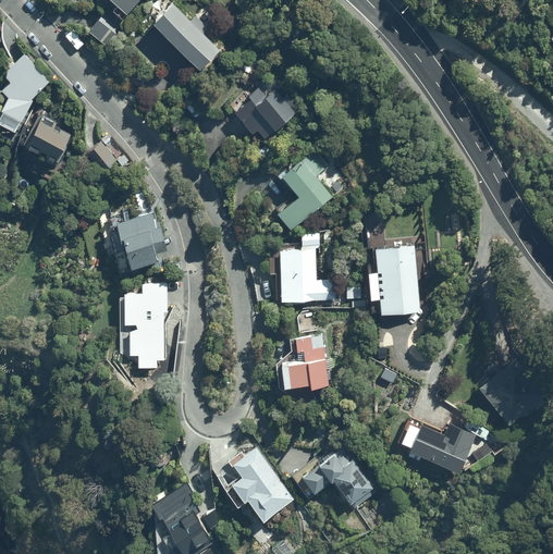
[(110,0),(127,15),(140,0),(110,0)]
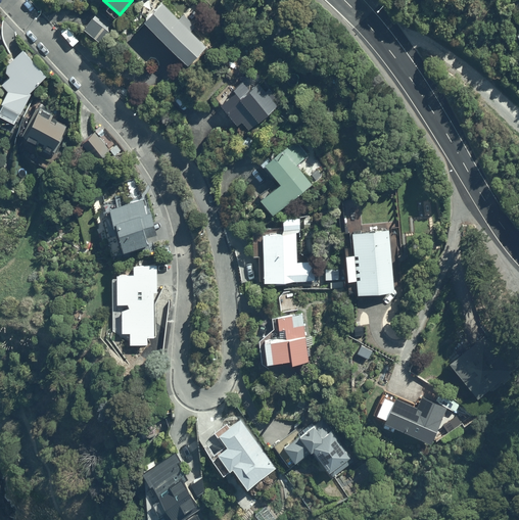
[(163,4),(145,25),(190,67),(209,48),(163,4)]
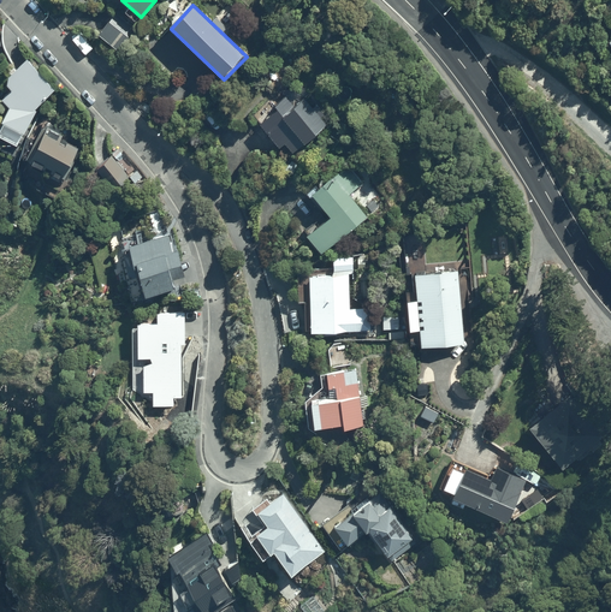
[(132,34),(112,17),(96,36),(117,53),(132,34)]
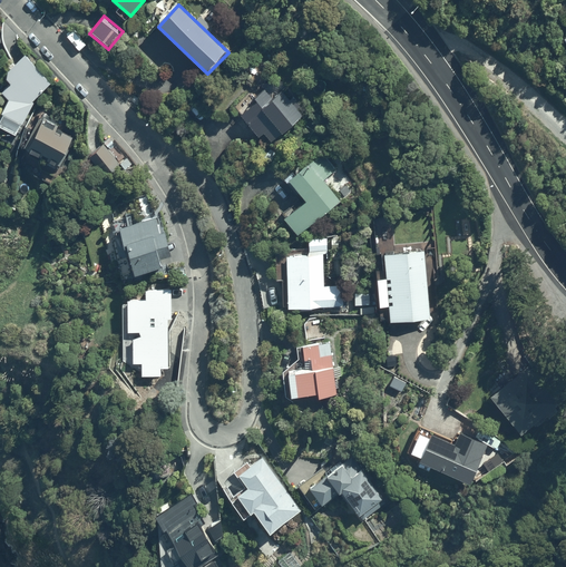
[(47,88),(20,59),(0,79),(0,81),(7,89),(0,95),(0,99),(5,104),(0,113),(0,134),(10,139),(16,127),(19,128),(30,107),(29,106),(47,88)]
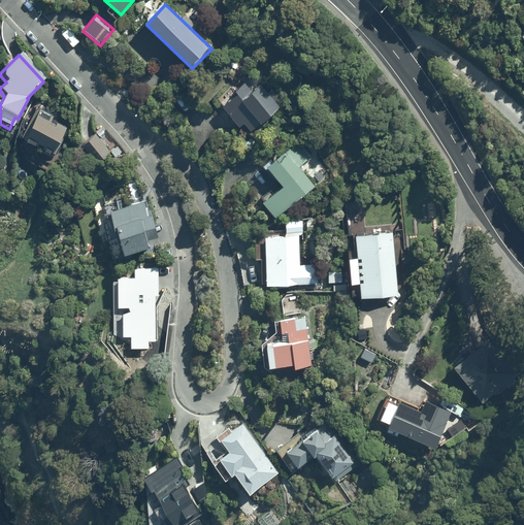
[(238,95),(222,107),(237,128),(242,123),(249,131),(279,108),(260,85),(250,92),(244,85),(235,92),(238,95)]
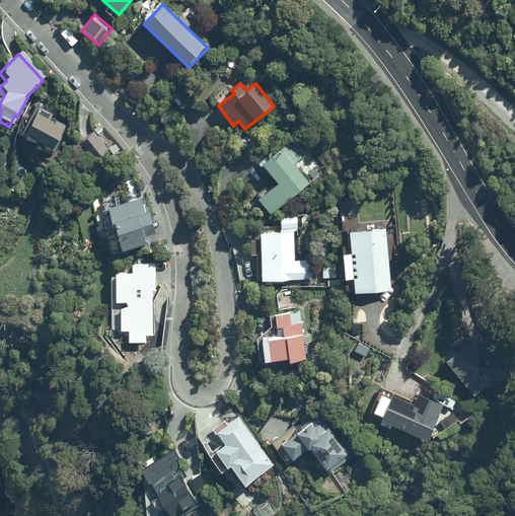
[(66,124),(37,108),(21,136),(52,152),(66,124)]
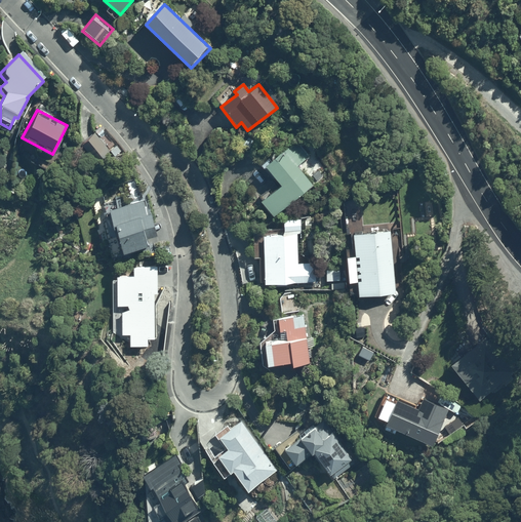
[(105,153),(90,136),(77,149),(91,165),(105,153)]
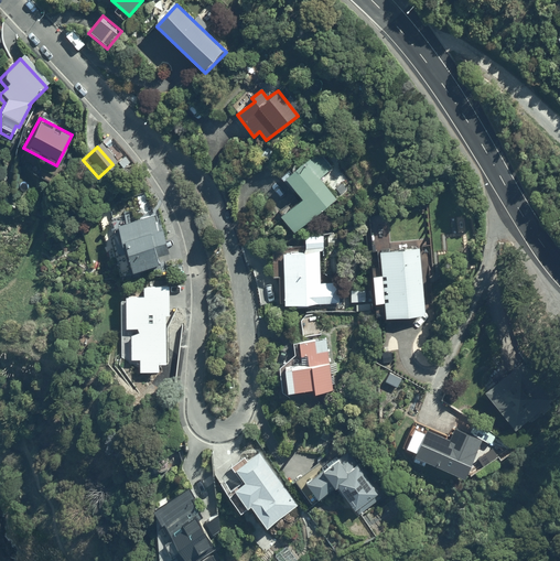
[(281,216),(294,233),(335,201),(319,180),(330,172),(316,155),(287,180),(302,200),(281,216)]
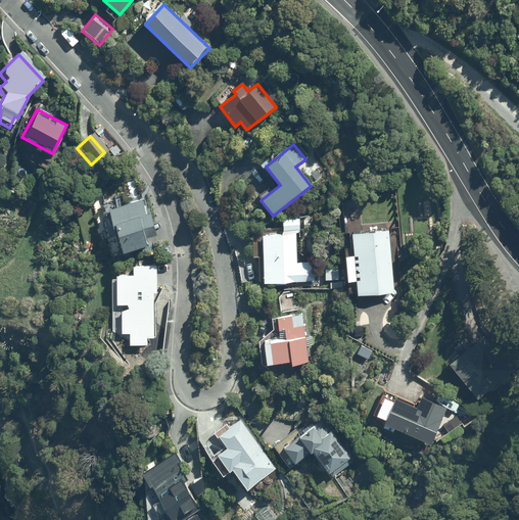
[(145,200),(111,208),(123,252),(150,245),(148,239),(159,236),(153,213),(148,214),(145,200)]
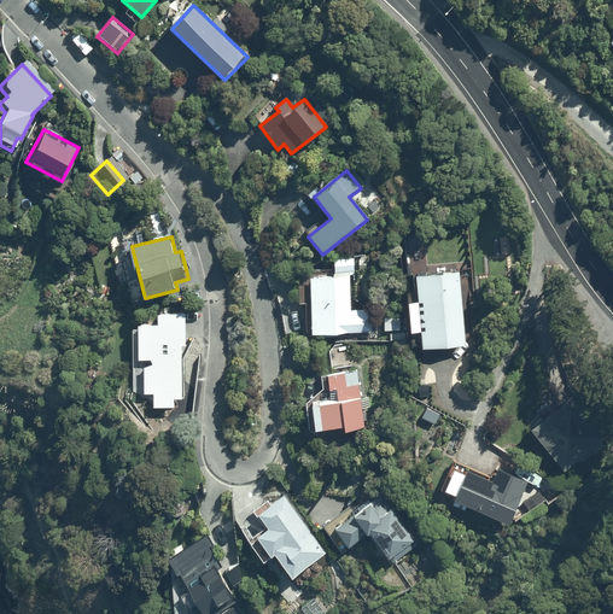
[(450,264),(410,268),(416,341),(457,338),(450,264)]
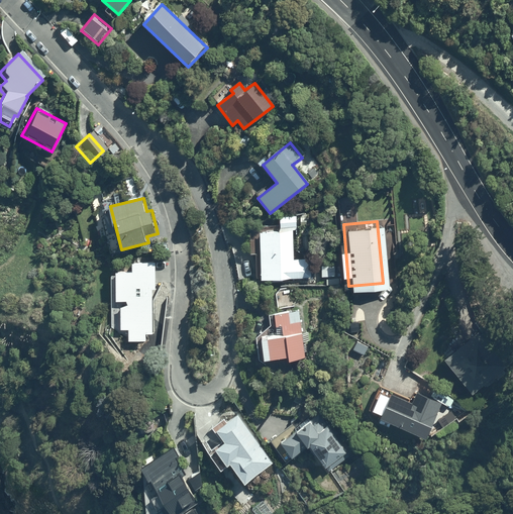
[(291,231),(260,232),(262,281),(309,279),(308,260),(292,261),(291,231)]
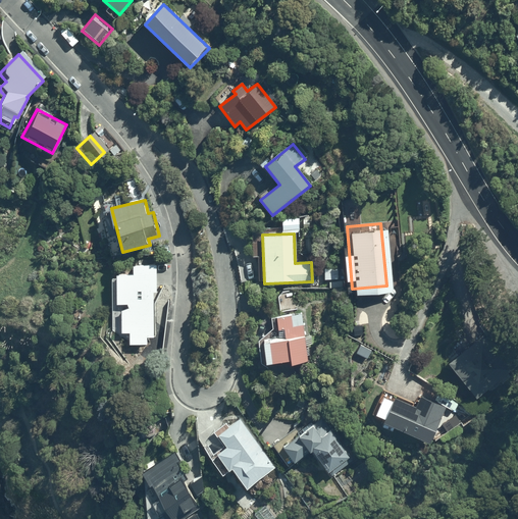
[(153,287),(153,259),(128,259),(128,267),(111,267),(111,299),(122,299),(123,302),(117,304),(117,327),(125,327),(125,342),(143,342),(143,333),(149,333),(150,287),(153,287)]
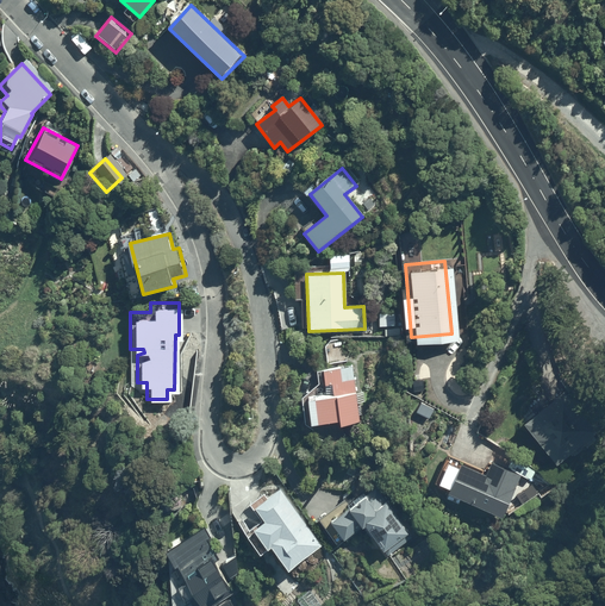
[(304,398),(305,422),(336,419),(336,423),(360,422),(351,367),(318,372),(318,386),(304,398)]
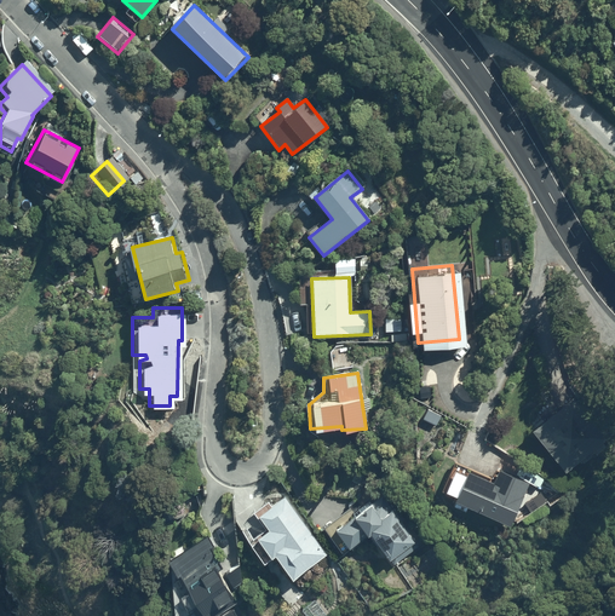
[(565,396),(523,430),(557,471),(599,437),(565,396)]
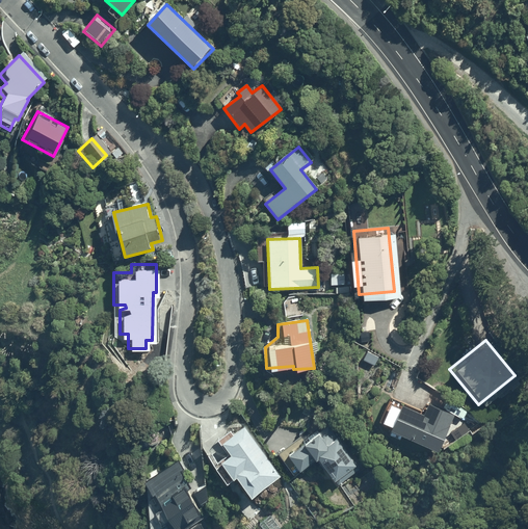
[(402,411),(393,428),(414,438),(412,443),(427,450),(445,414),(420,401),(413,416),(402,411)]
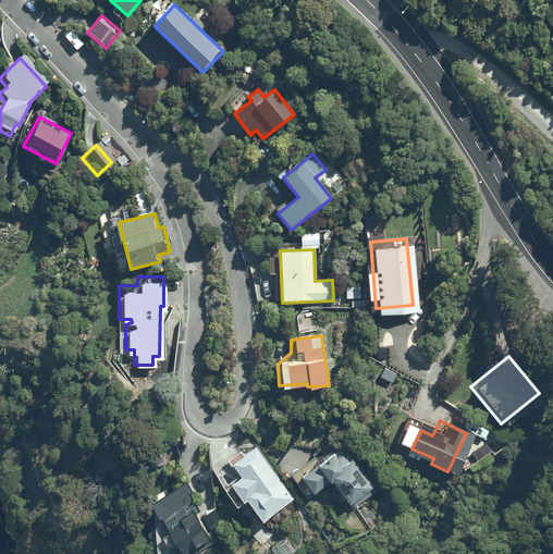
[(244,474),(232,482),(245,500),(248,496),(265,519),(293,499),(255,446),(234,460),(244,474)]
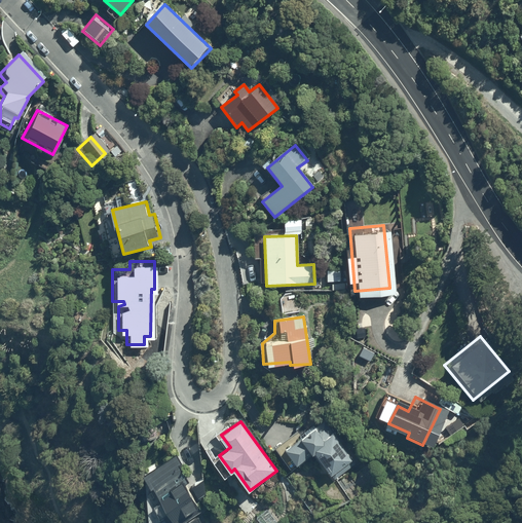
[(285,449),(296,465),(314,452),(333,478),(353,463),(323,421),(285,449)]
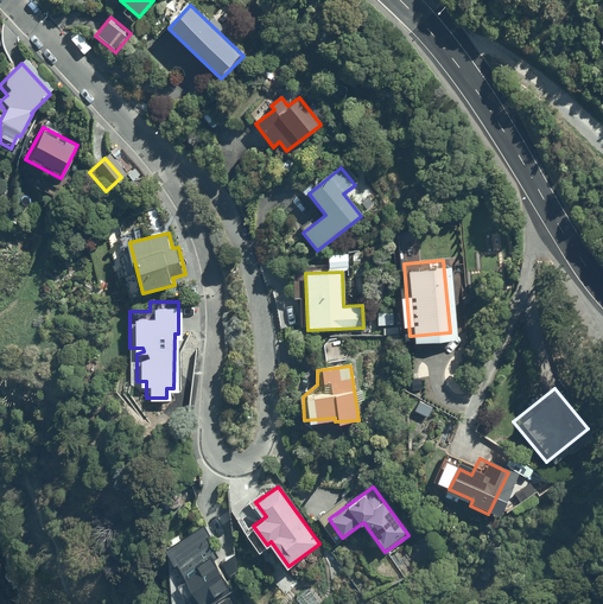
[(170,559),(173,566),(170,567),(173,603),(178,603),(190,596),(194,603),(204,603),(228,590),(202,541),(170,559)]
